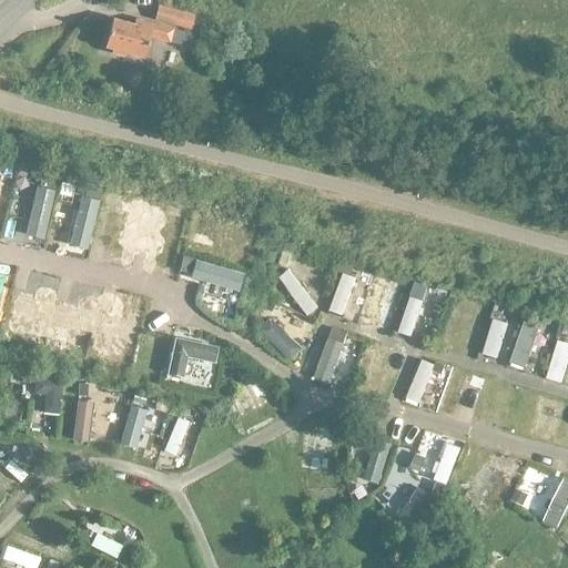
[(158,7),(154,19),(186,28),(191,14),(158,7)]
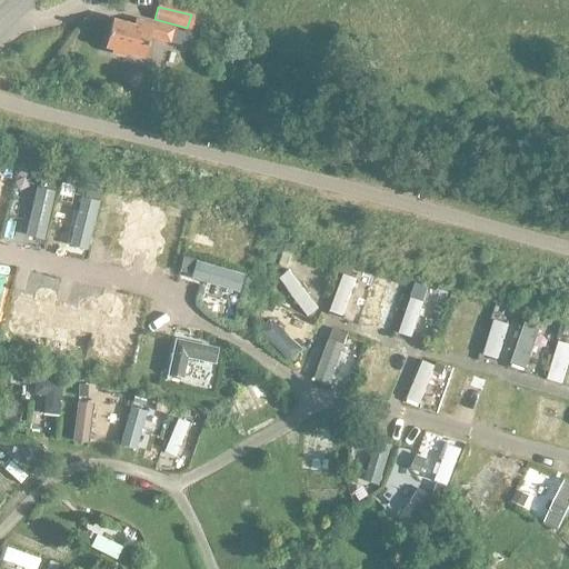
[(112,20),(106,48),(110,49),(109,52),(123,56),(125,52),(143,58),(149,37),(183,46),(187,33),(133,19),(131,25),(112,20)]
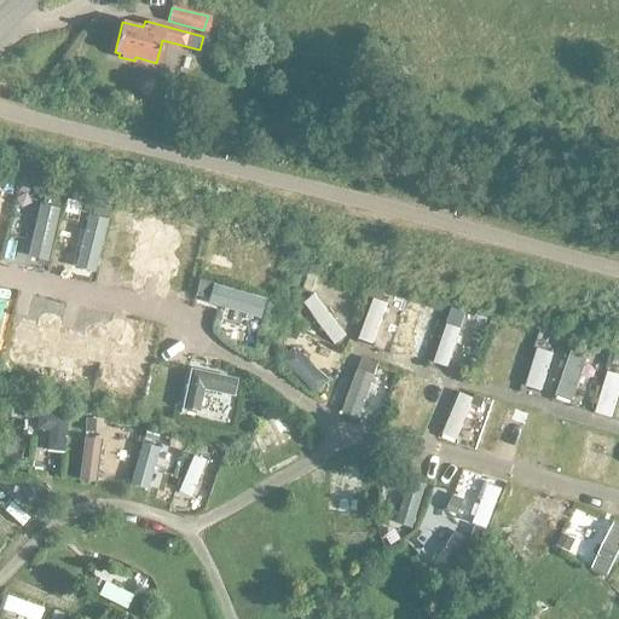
[(15,189),(0,185),(0,195),(12,198),(15,189)]
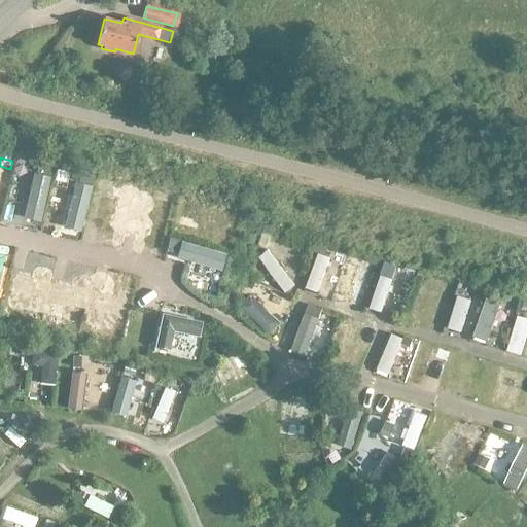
[(49,170),(37,167),(36,176),(47,179),(49,170)]
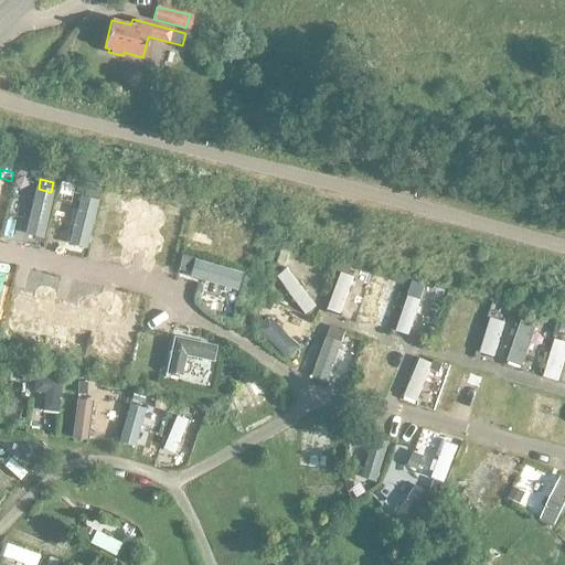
[(86,185),(84,195),(98,199),(100,189),(86,185)]
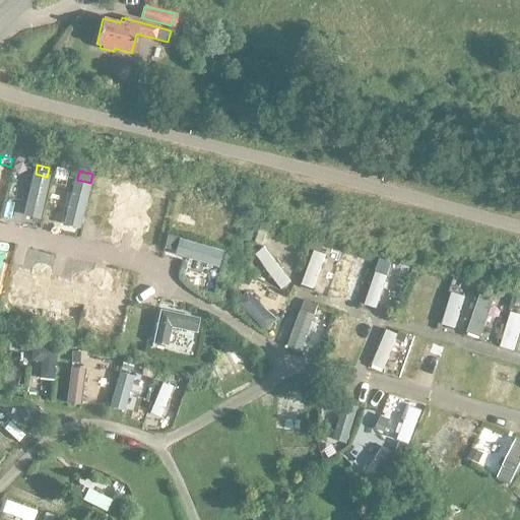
[(118,180),(116,189),(129,193),(132,183),(118,180)]
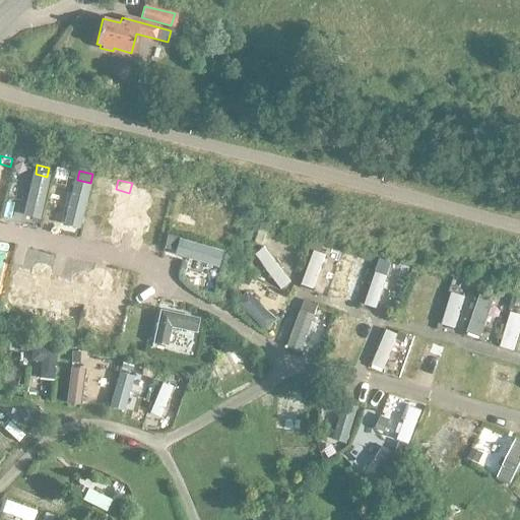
[(166,192),(154,189),(152,196),(165,199),(166,192)]
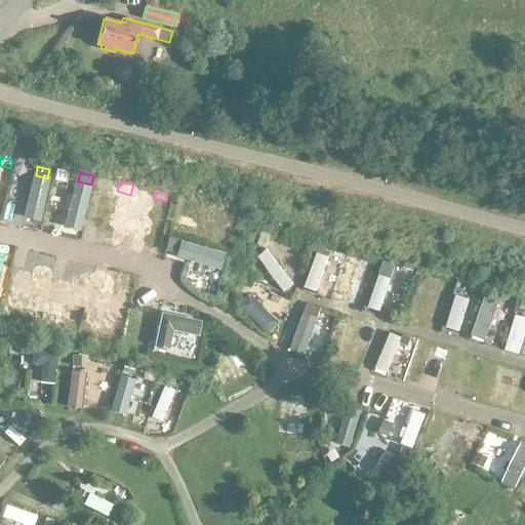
[(188,200),(178,197),(176,213),(185,216),(188,200)]
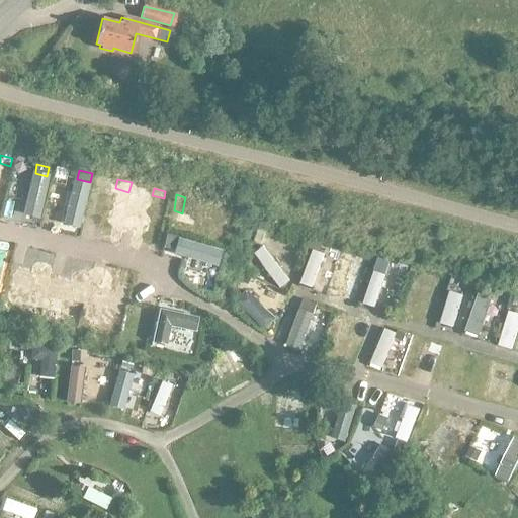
[(257,228),(252,241),(261,244),(265,232),(257,228)]
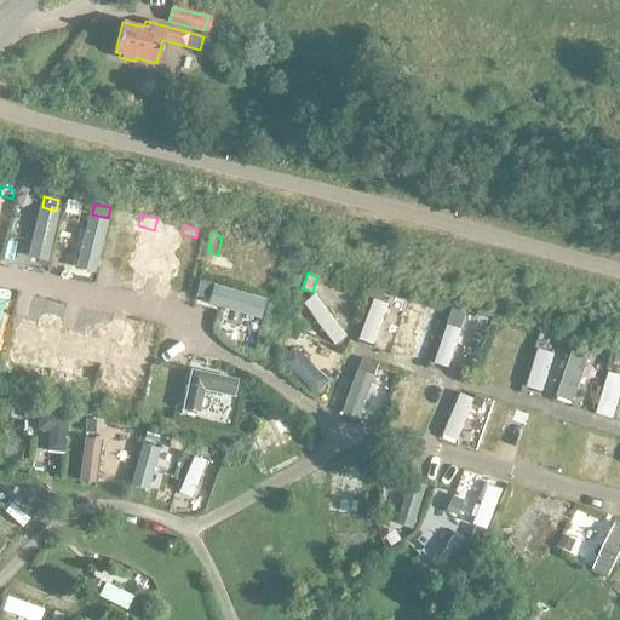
[(199,280),(195,296),(206,298),(210,282),(199,280)]
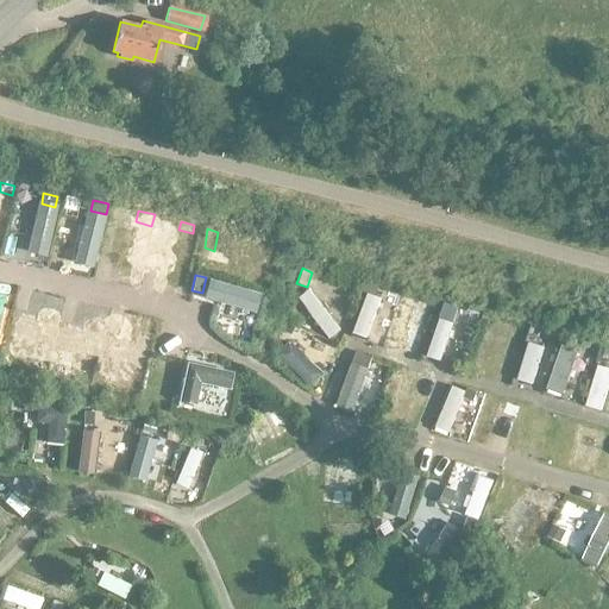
[(205,296),(256,311),(262,290),(209,276),(205,296)]
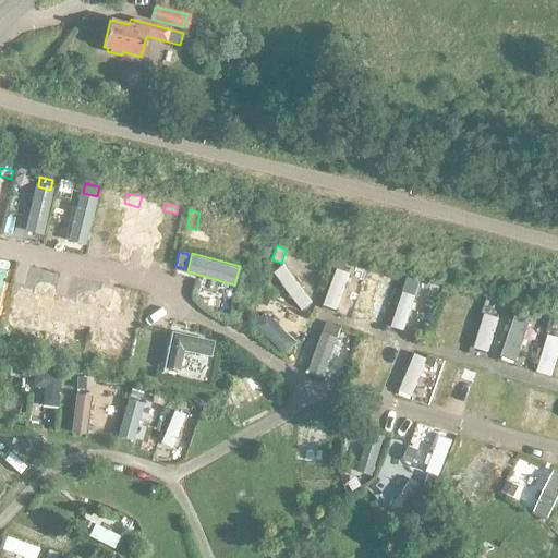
[(332,257),(329,266),(343,270),(347,262),(332,257)]
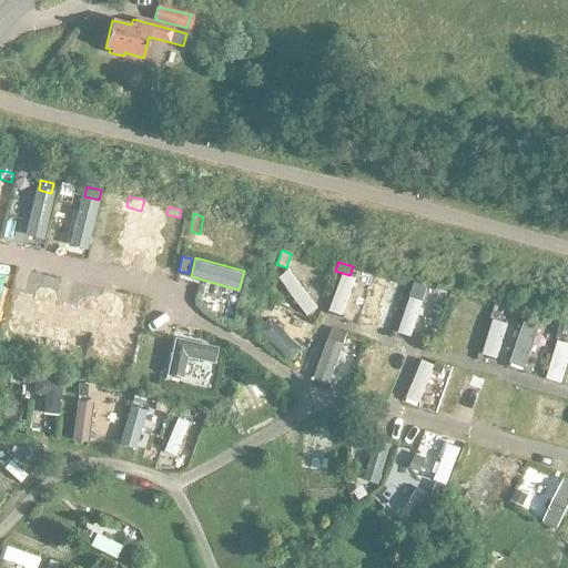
[(13,269),(0,265),(0,272),(11,275),(13,269)]
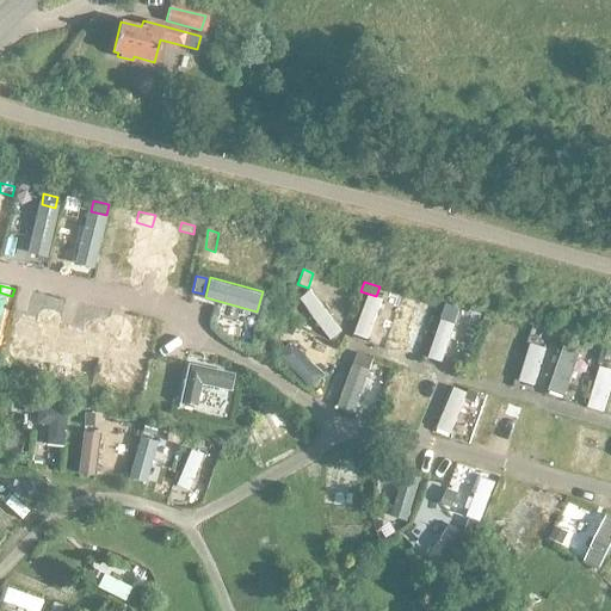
[(326,340),(340,332),(313,285),(300,292),(326,340)]
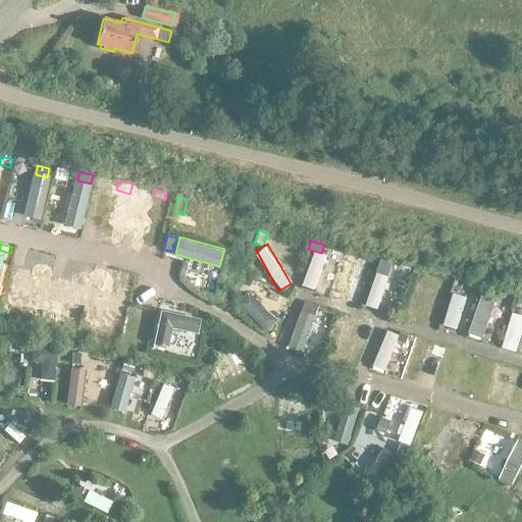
[(53,255),(39,252),(37,260),(50,263),(53,255)]
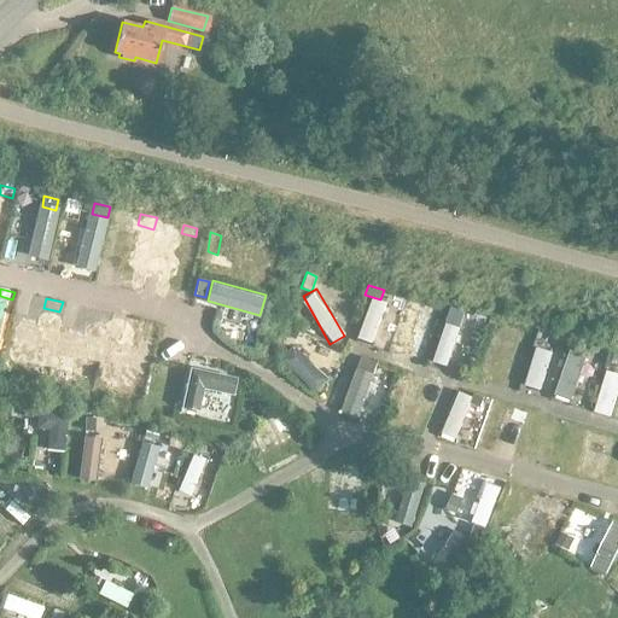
[(394,348),(423,354),(433,305),(404,298),(394,348)]
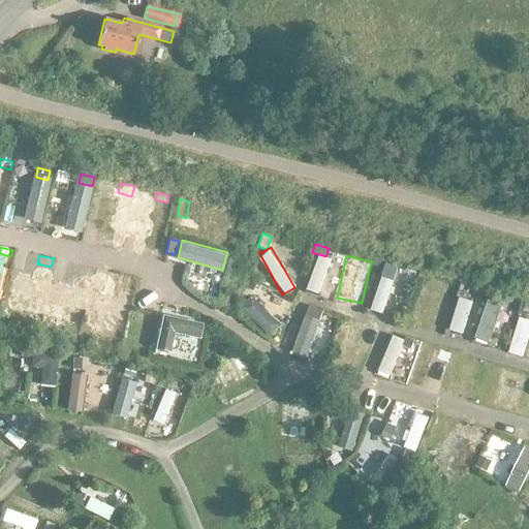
[(385,262),(380,276),(393,280),(398,267),(385,262)]
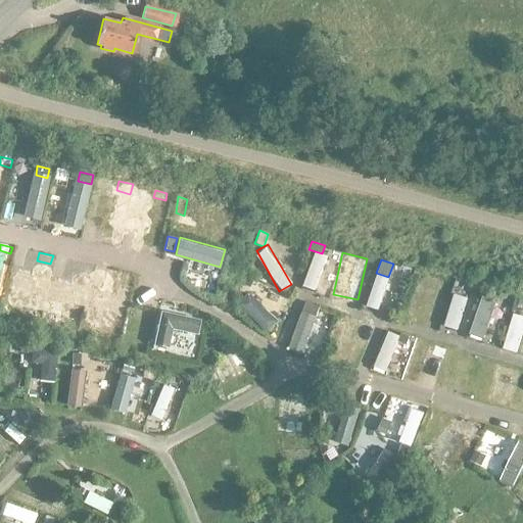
[(91,267),(81,264),(78,270),(90,273),(91,267)]
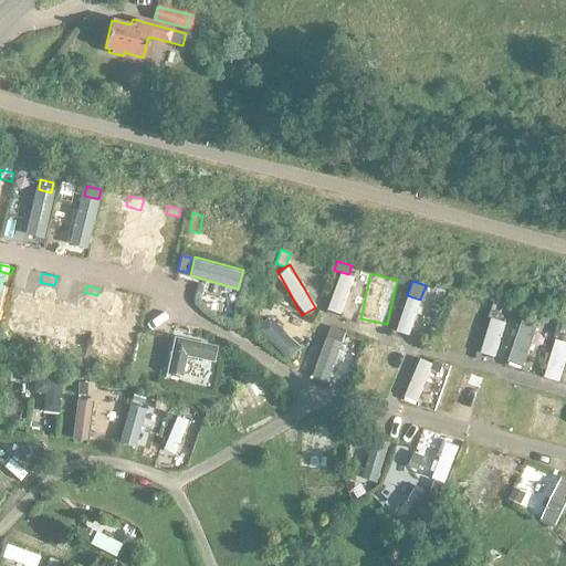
[(145,299),(129,295),(127,304),(143,308),(145,299)]
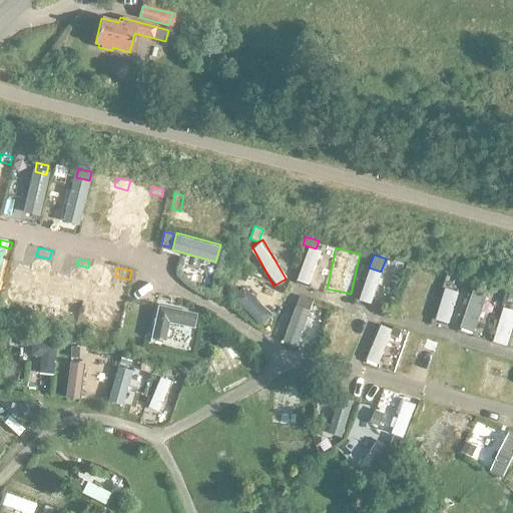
[(240,271),(236,279),(243,282),(247,275),(240,271)]
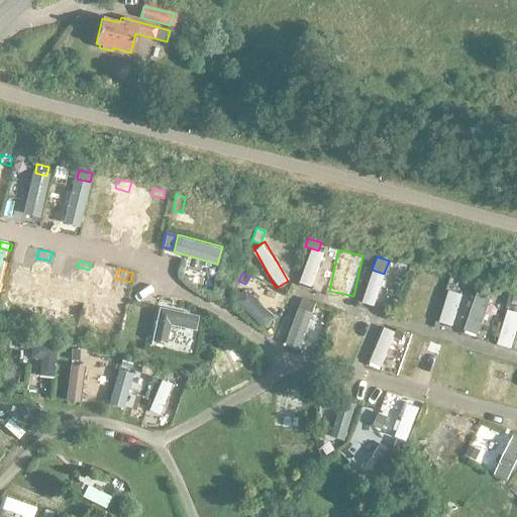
[(267,326),(277,313),(242,287),(232,300),(267,326)]
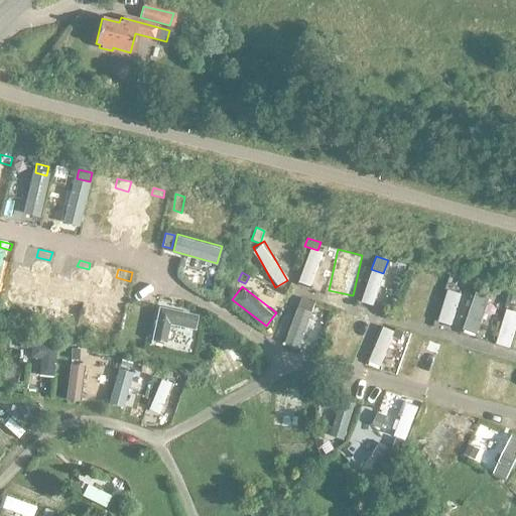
[(450,326),(462,290),(447,286),(437,321),(450,326)]
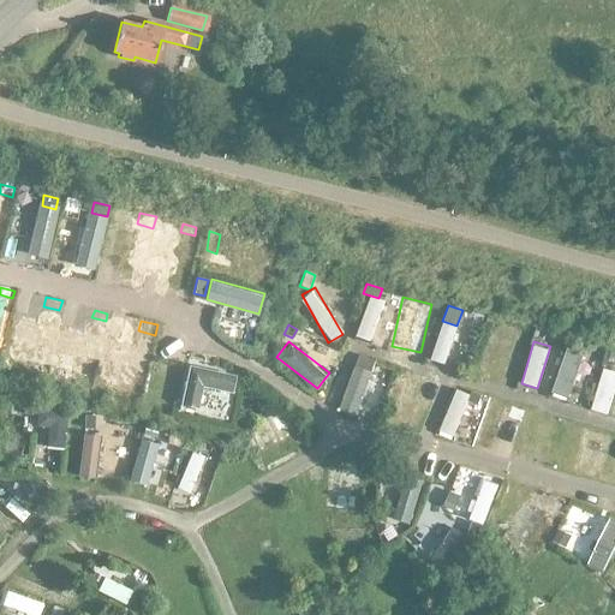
[(569,396),(583,352),(566,346),(553,392),(569,396)]
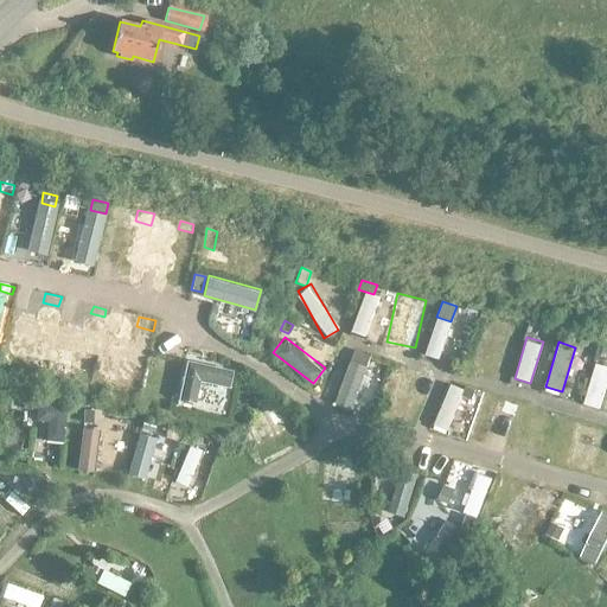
[(199,383),(230,387),(232,365),(183,359),(178,398),(197,401),(199,383)]
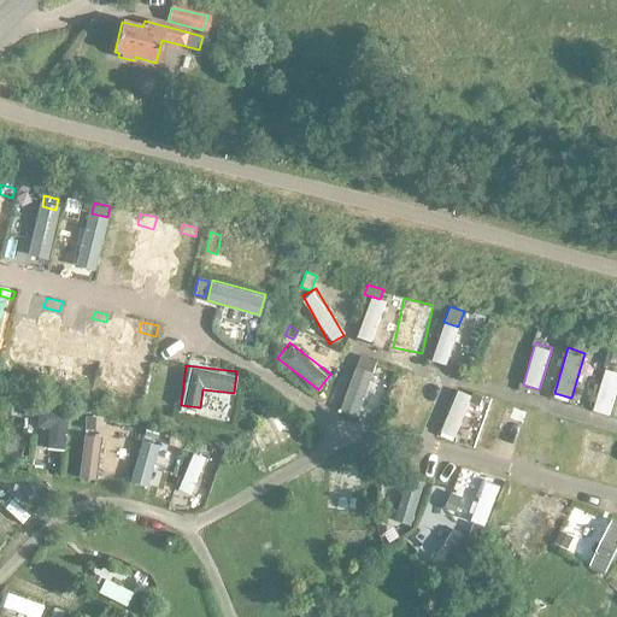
[(616,369),(606,366),(592,410),(609,416),(616,389),(616,369)]
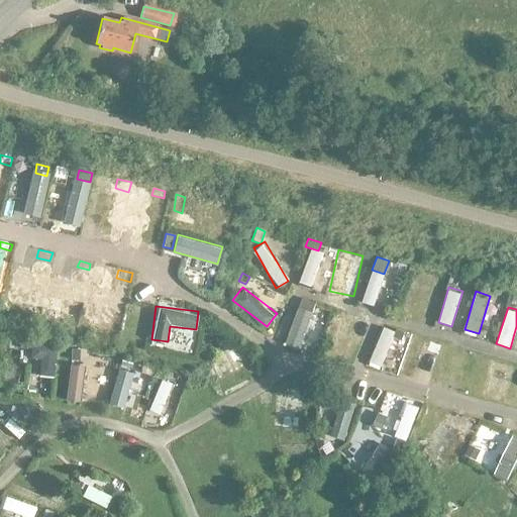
[(382,324),(370,363),(383,367),(394,328),(382,324)]
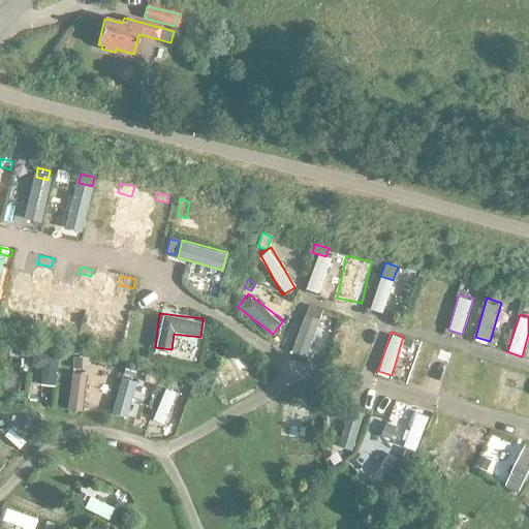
[(405,337),(402,345),(411,348),(414,340),(405,337)]
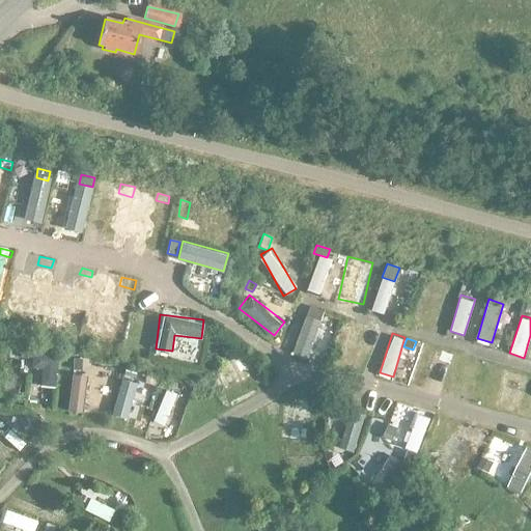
[(5,344),(3,358),(18,361),(20,346),(5,344)]
